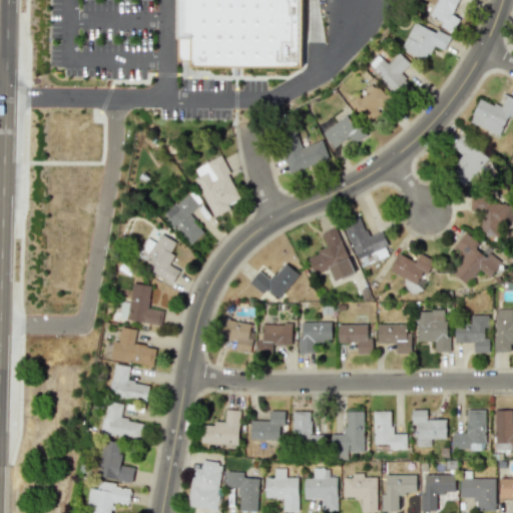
[(177,0),(177,38),(190,38),(190,51),(179,51),(179,60),(190,60),(190,65),(299,65),(299,0),(177,0)]
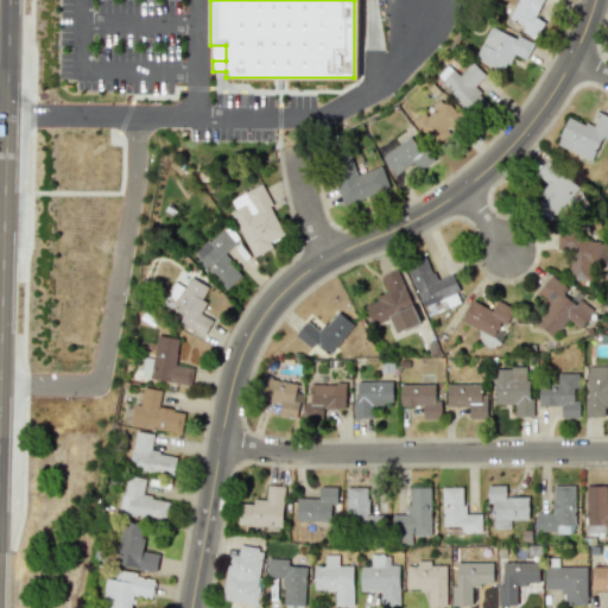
[(524,24),(521,31),(537,37),(546,13),(538,11),(542,0),(517,0),(511,19),(524,24)]
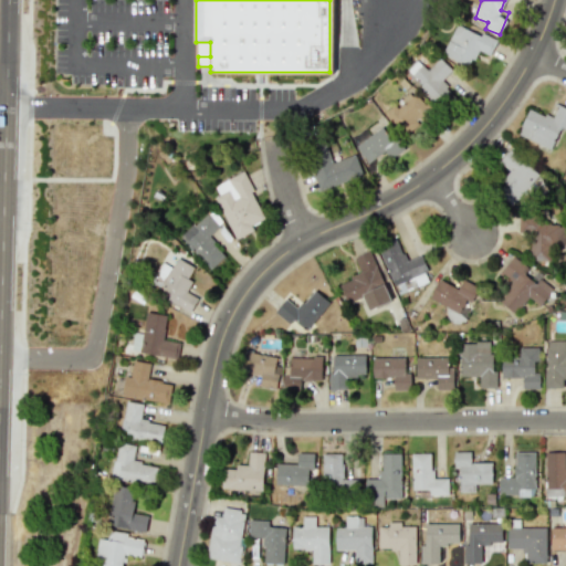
[(442,55),(470,65),(477,50),(490,55),(496,40),(454,24),(442,55)]
